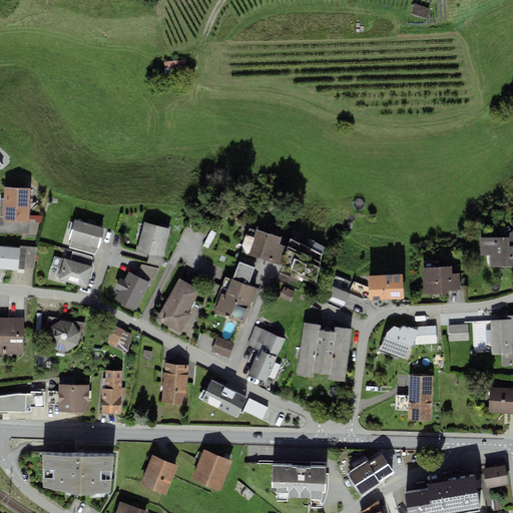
[(30,188),(5,187),(3,220),(29,221),(30,188)]
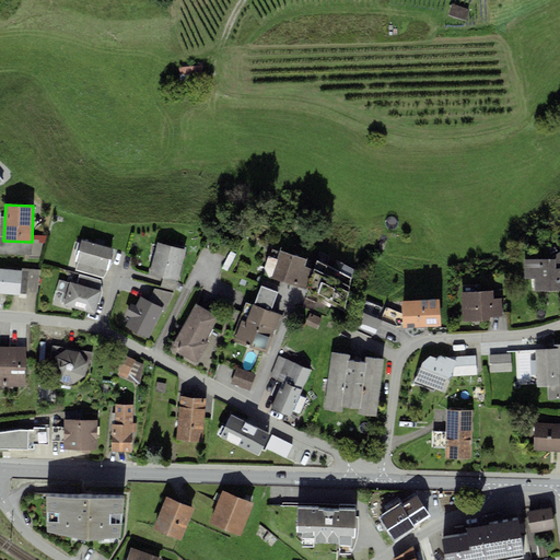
[(115,249),(82,240),(77,259),(79,260),(108,269),(115,249)]
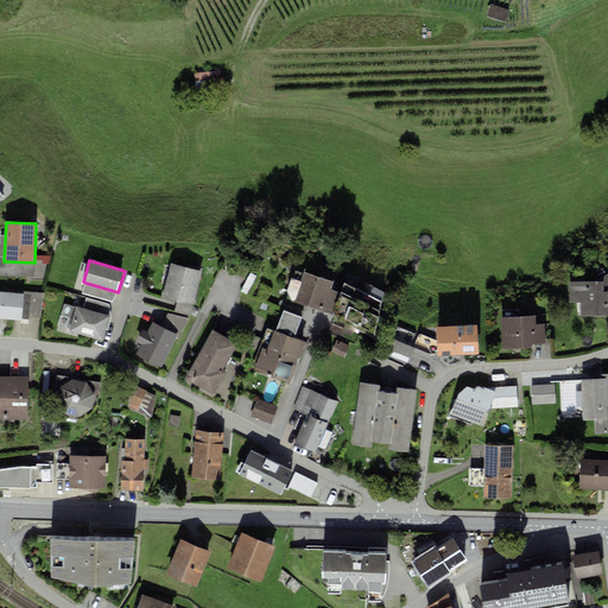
[(202,273),(172,265),(163,298),(177,302),(194,306),(202,273)]
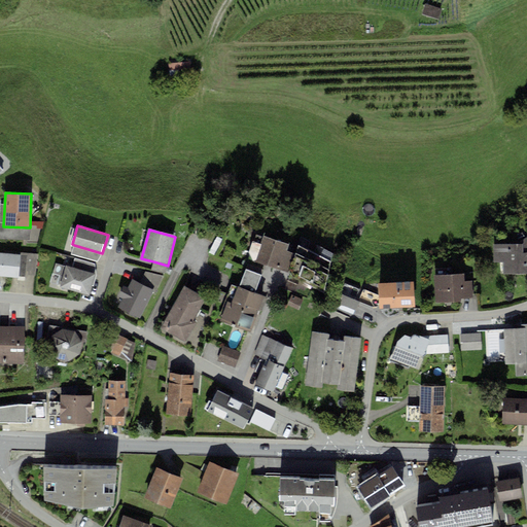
[(297,248),(262,237),(254,262),(289,274),(296,254),(297,248)]
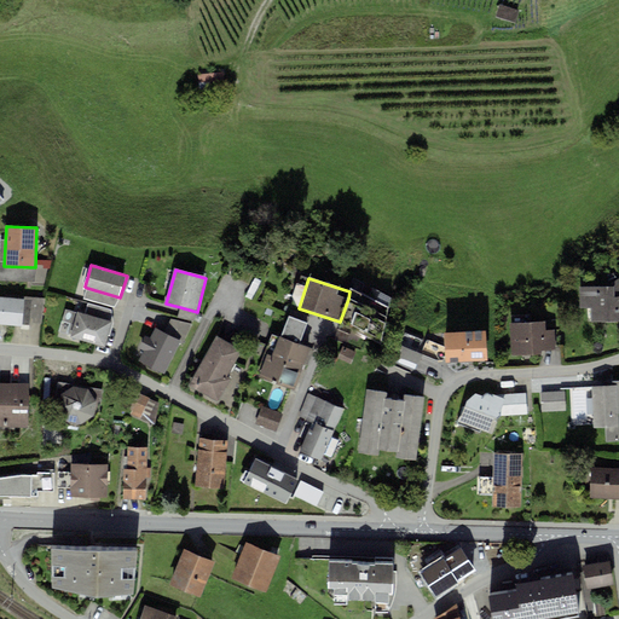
[(113,306),(120,298),(87,288),(84,299),(113,306)]
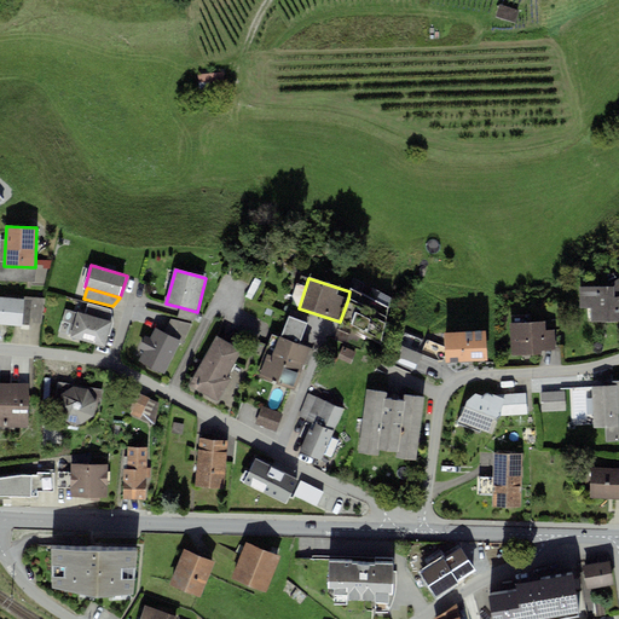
[(615,290),(580,290),(582,312),(593,312),(593,324),(618,324),(618,301),(615,302),(615,290)]
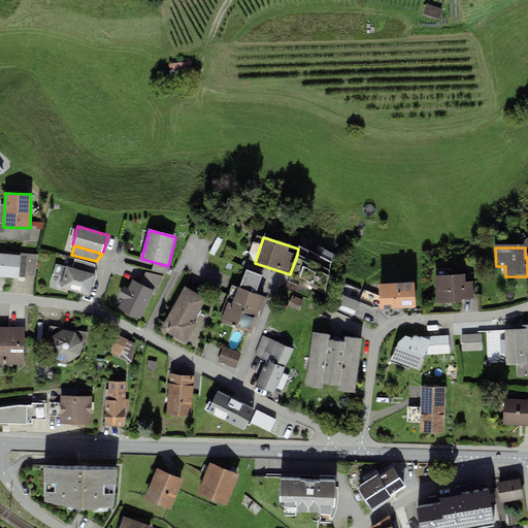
[(22,258),(0,255),(0,277),(20,279),(22,258)]
